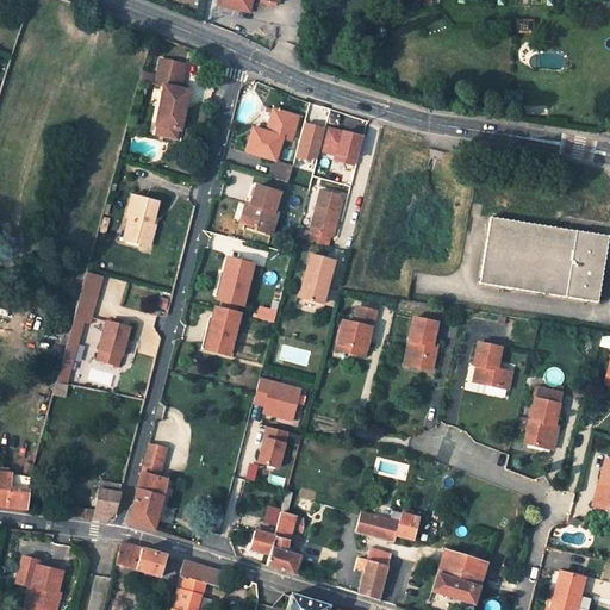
[(534,20),(516,19),(516,31),(534,32),(534,20)]
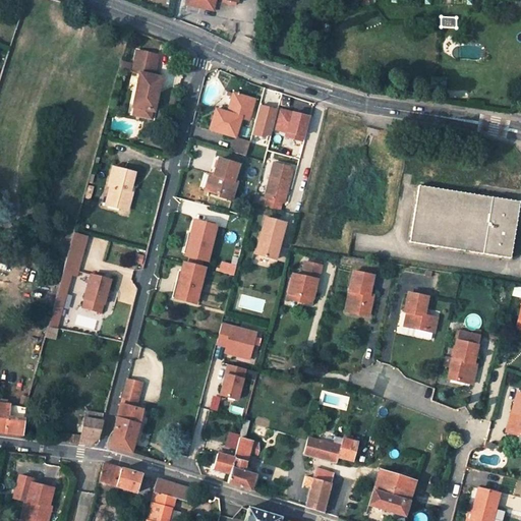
[(157,56),(134,52),(131,72),(139,74),(133,107),(154,111),(160,77),(153,76),(157,56)]
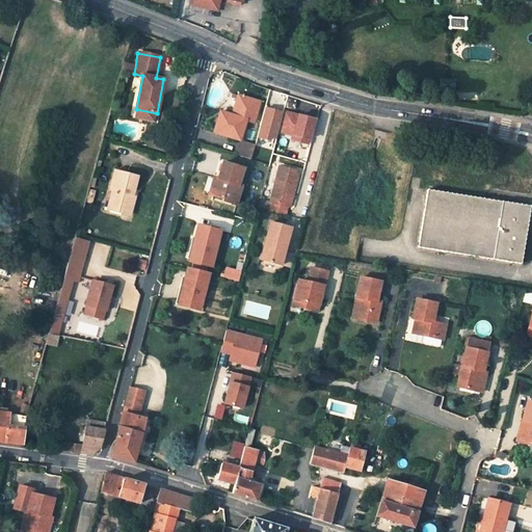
[(134,71),(135,63),(125,61),(124,70),(134,71)]
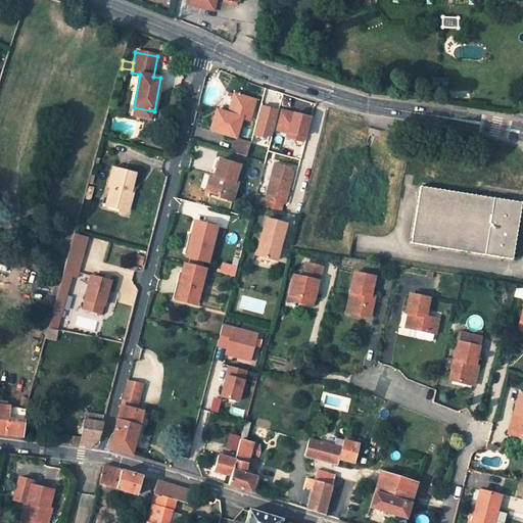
[(255,102),(234,96),(229,114),(217,111),(210,131),(236,138),(242,121),(246,122),(249,123),(255,102)]
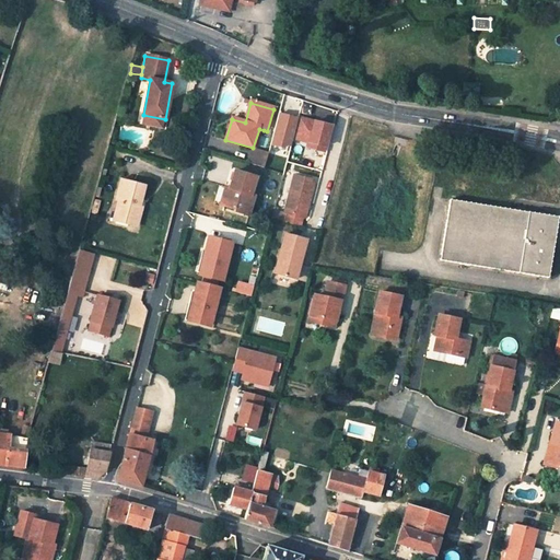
[(257,151),(264,130),(259,129),(253,148),(253,150),(257,151)]
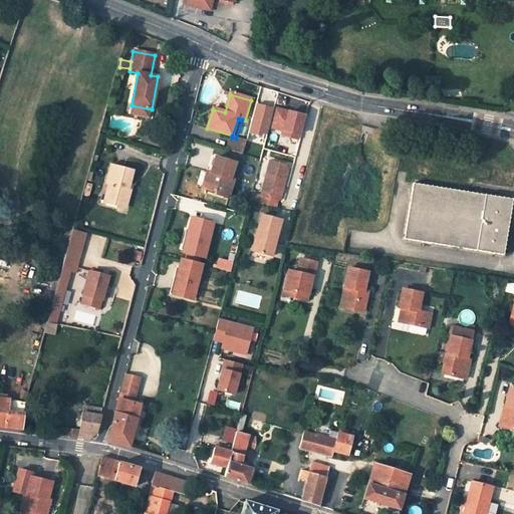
[(232,138),(228,151),(242,155),(246,142),(236,139),(232,138)]
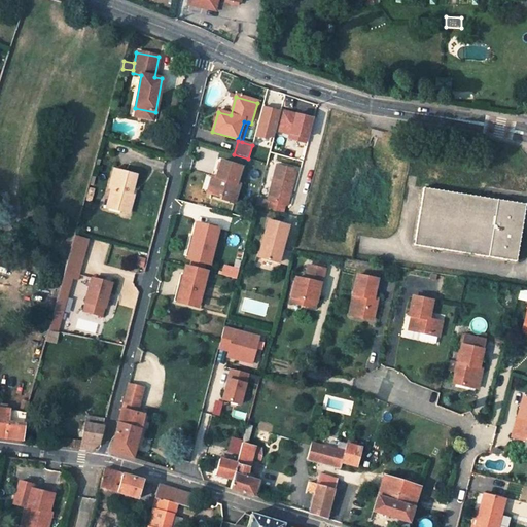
[(241,168),(222,163),(217,177),(216,177),(210,194),(222,198),(221,199),(234,203),(240,184),(236,183),(241,168)]
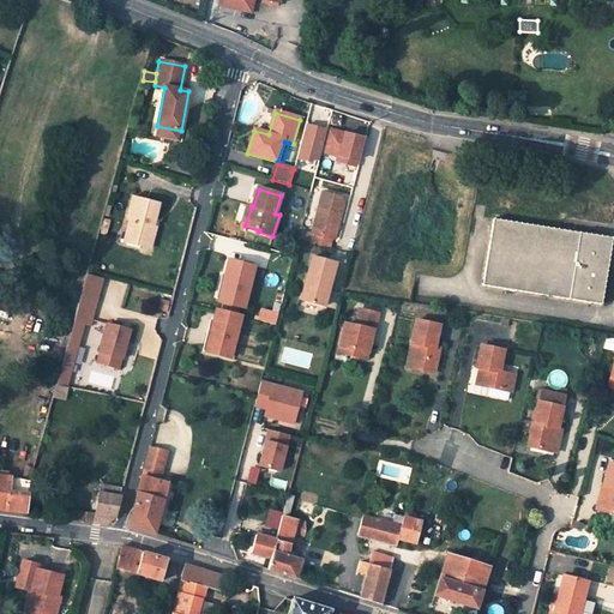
[(345,200),(323,194),(312,234),(315,235),(313,245),(329,250),(331,240),(335,241),(337,232),(335,230),(336,226),(338,227),(345,200)]
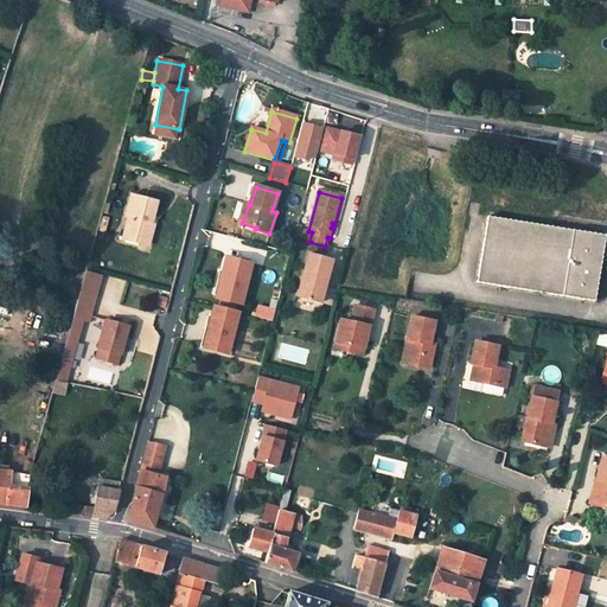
[(153,219),(158,202),(132,195),(126,217),(129,218),(123,240),(139,243),(140,238),(149,242),(154,224),(152,224),(148,223),(149,218),(153,219)]
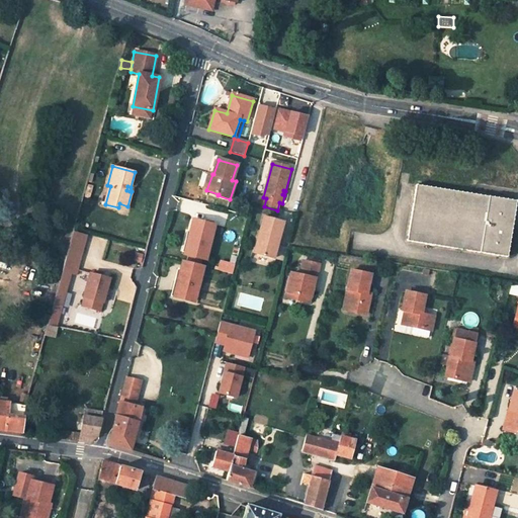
[(212,174),(208,173),(203,189),(206,190),(212,174)]
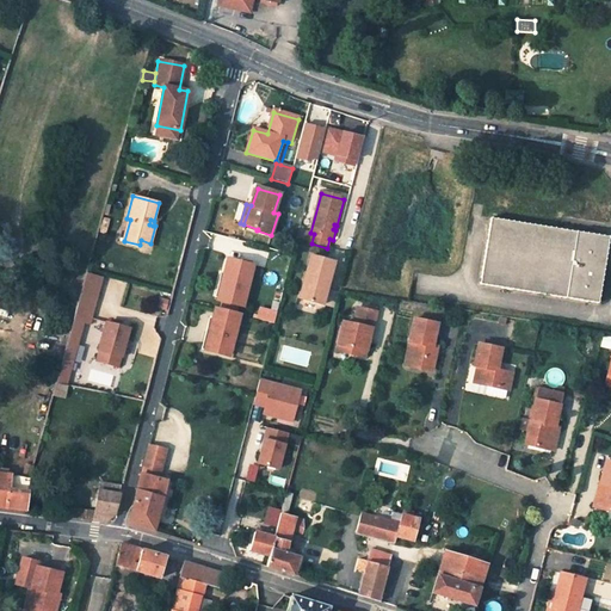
[(609,238),(492,220),(481,284),(598,303),(609,238)]
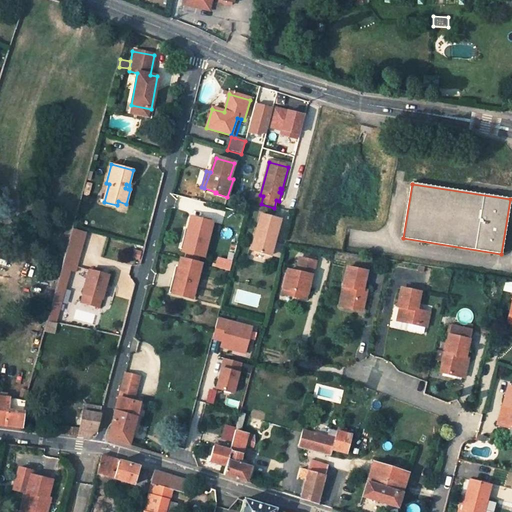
[(279,221),(260,216),(254,237),(258,238),(253,252),(270,257),(279,221)]
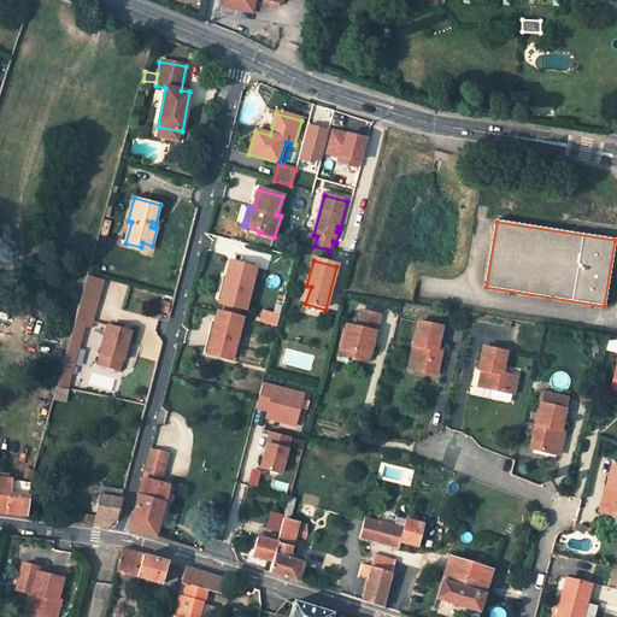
[(254,269),(230,263),(224,286),(221,300),(219,303),(223,304),(221,312),(236,317),(239,307),(245,310),(254,269)]
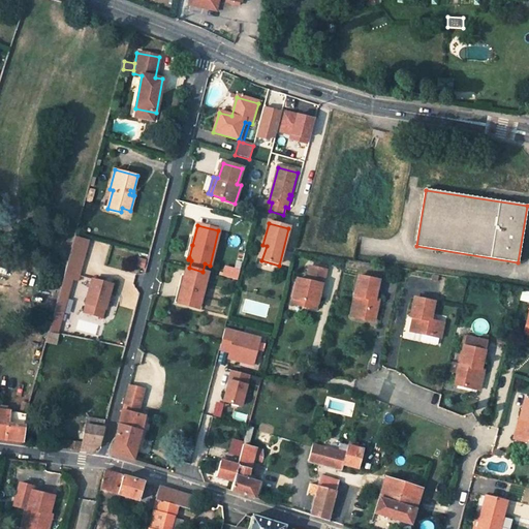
[(75,238),(68,263),(83,267),(90,241),(75,238)]
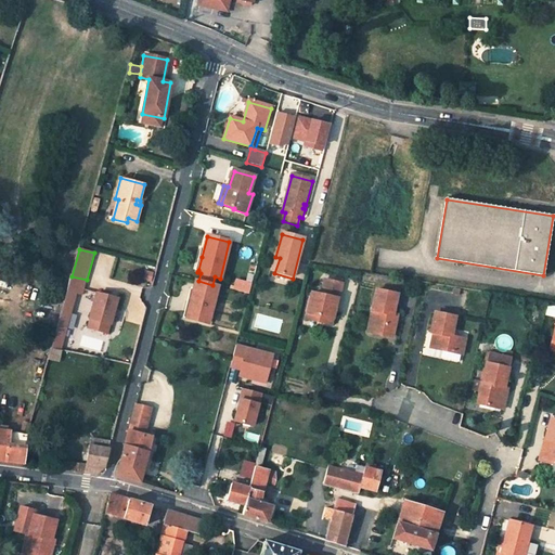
[(202,257),(196,256),(193,268),(198,270),(202,257)]
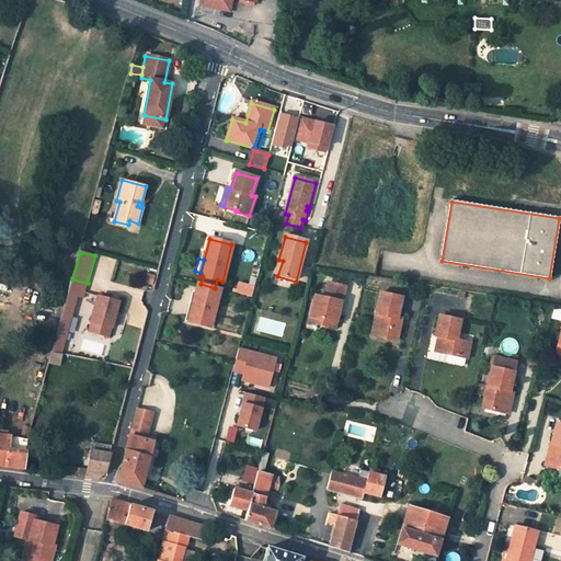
[(278,260),(276,259),(272,275),(277,276),(283,261),(278,260)]
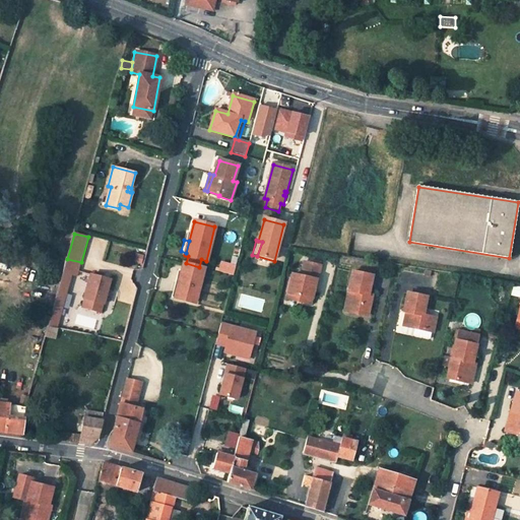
[(320,267),(322,261),(309,258),(308,264),(320,267)]
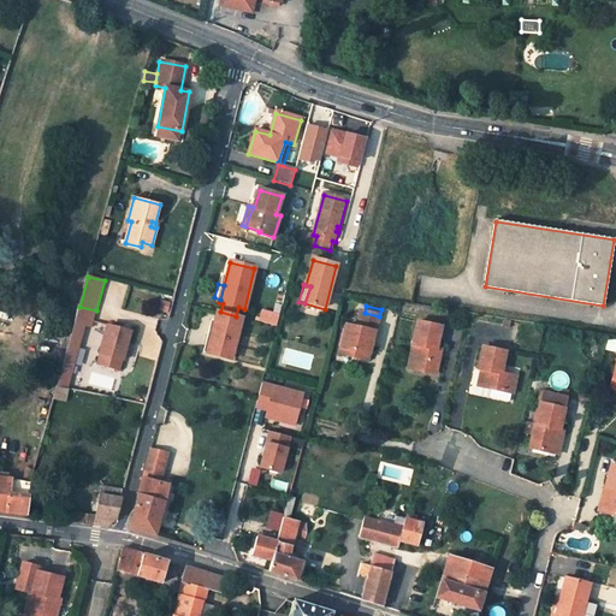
[(69,347),(78,349),(84,327),(92,330),(96,311),(80,307),(69,347)]
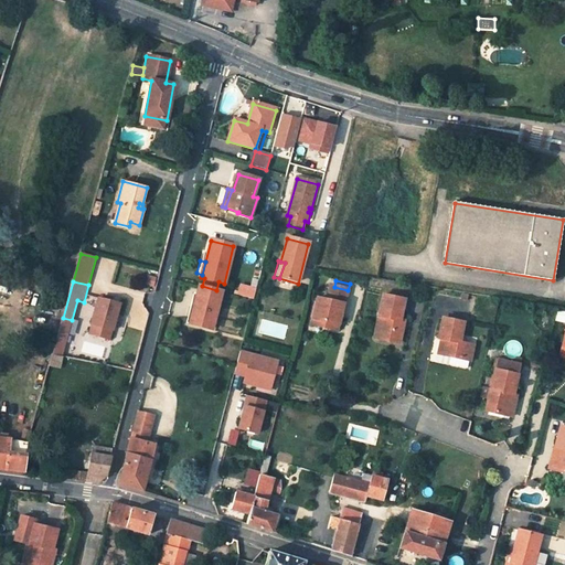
[(212,329),(222,291),(216,290),(202,286),(200,286),(194,305),(198,306),(192,324),(212,329)]
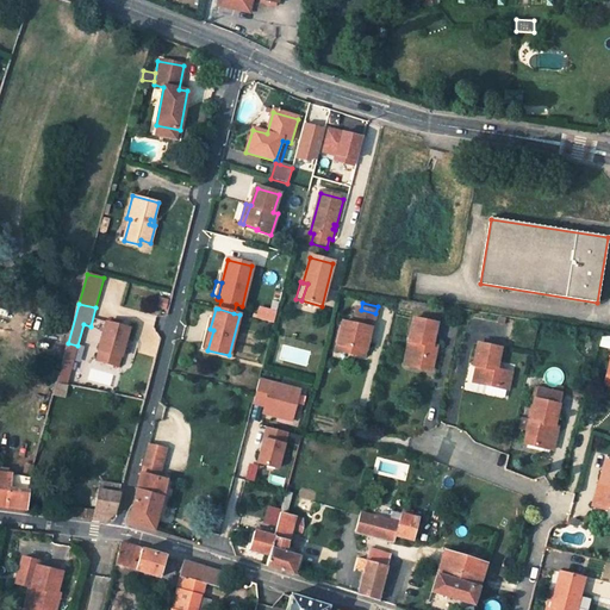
[(269,309),(269,311),(260,309),(256,317),(273,322),(277,311),(269,309)]
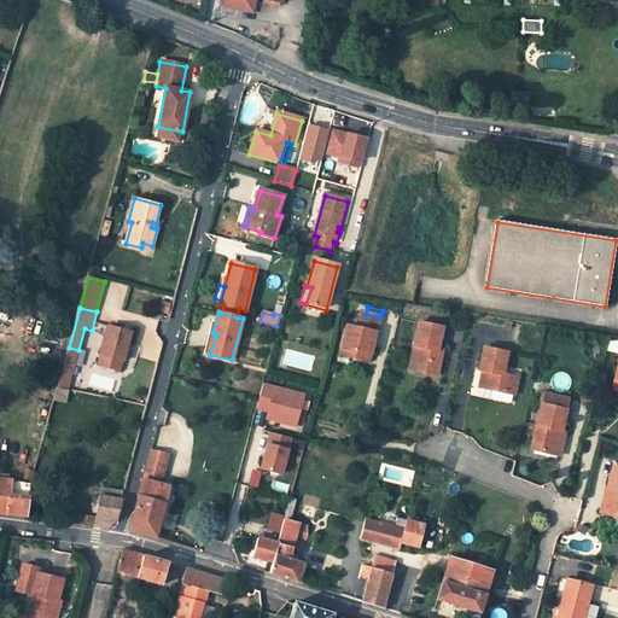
[(366,314),(362,313),(359,331),(348,327),(343,350),(353,351),(351,359),(369,362),(375,334),(377,334),(380,318),(366,314)]
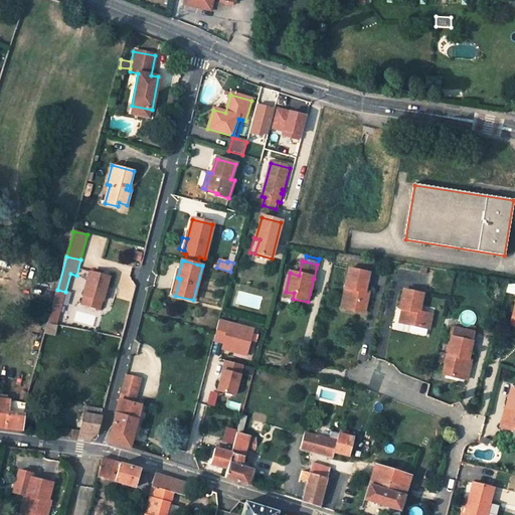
[(369,274),(350,270),(342,309),(364,313),(368,293),(365,292),(369,274)]
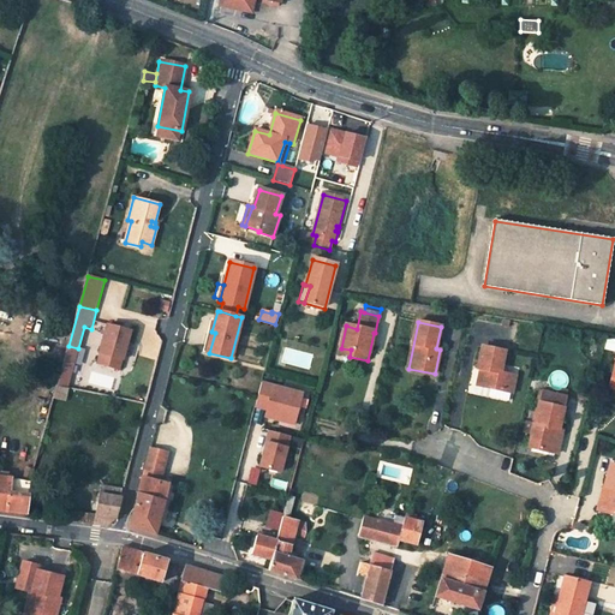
[(123,360),(131,332),(123,329),(117,328),(107,324),(100,354),(123,360)]
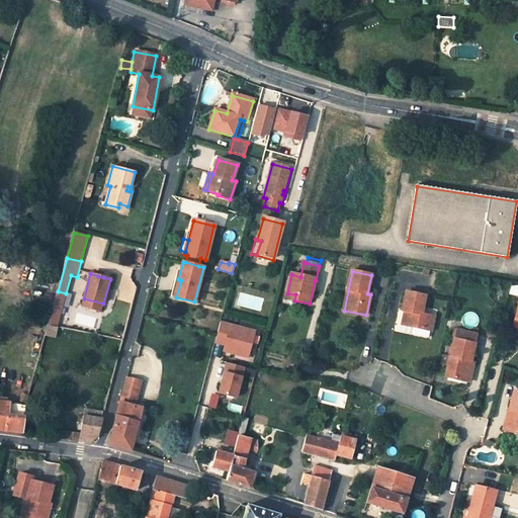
[(175,278),(170,295),(174,296),(176,297),(181,280),(178,279),(175,278)]
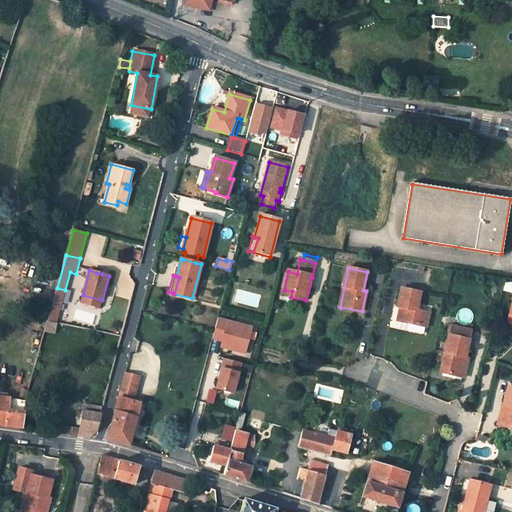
[(59,312),(65,290),(57,288),(51,309),(59,312)]
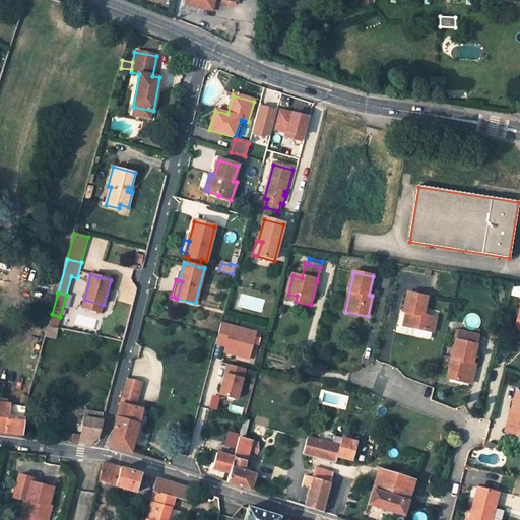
[(427,298),(408,295),(405,313),(407,313),(405,326),(406,327),(404,334),(430,339),(431,332),(433,332),(435,319),(423,316),(427,298)]
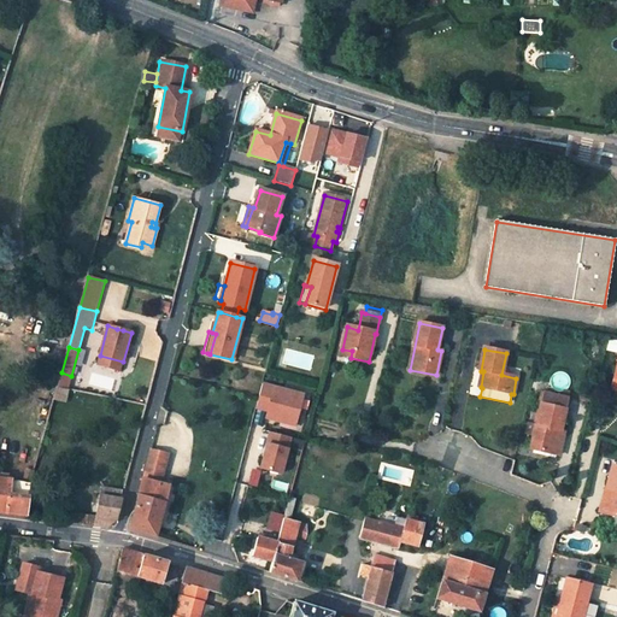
[(100,356),(97,365),(121,371),(123,362),(100,356)]
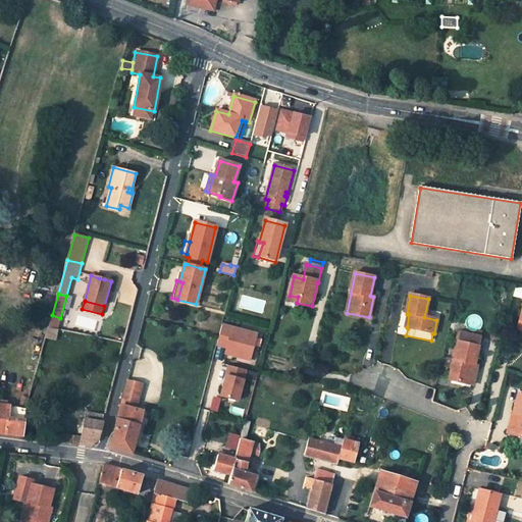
[(57,329),(60,318),(52,315),(48,328),(57,329)]
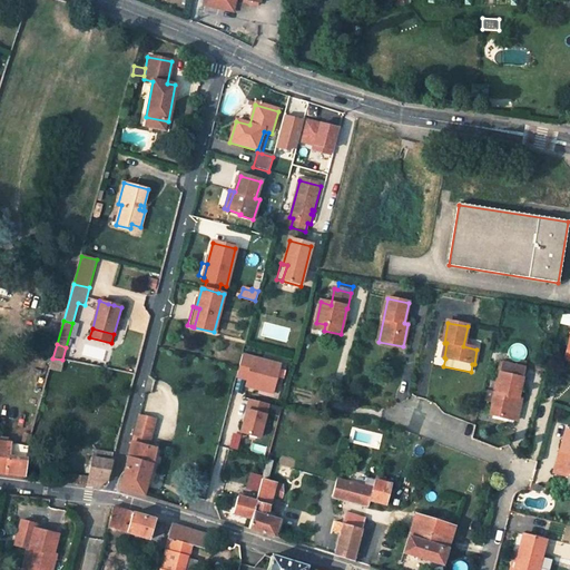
[(281,365),(243,355),(237,377),(247,380),(246,384),(274,391),(281,365)]
